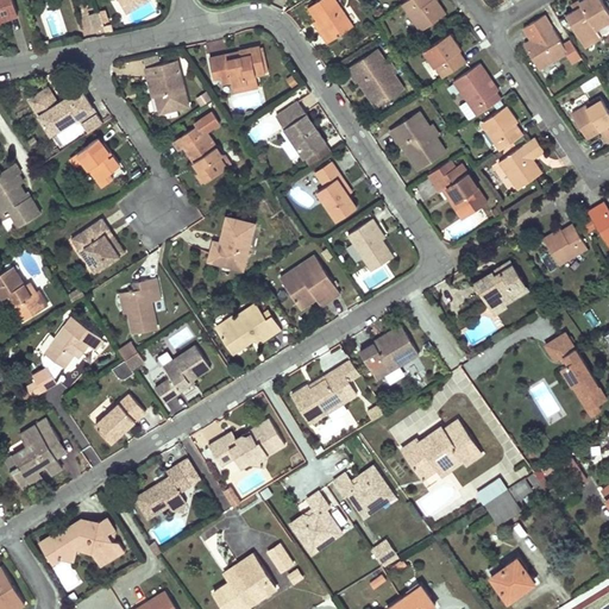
[(0,0),(0,18),(14,14),(10,0),(0,0)]
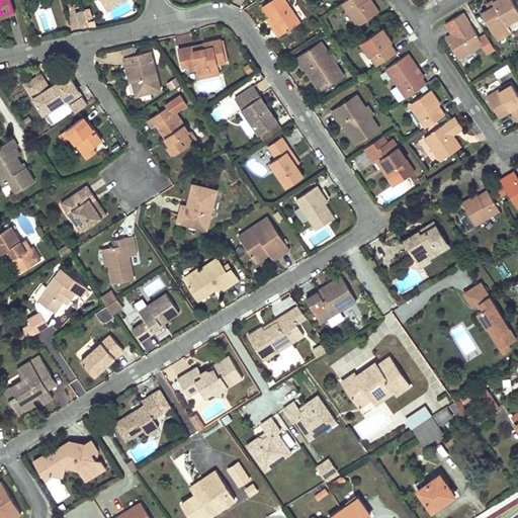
[(112,0),(104,5),(107,10),(116,4),(123,0),(112,0)]
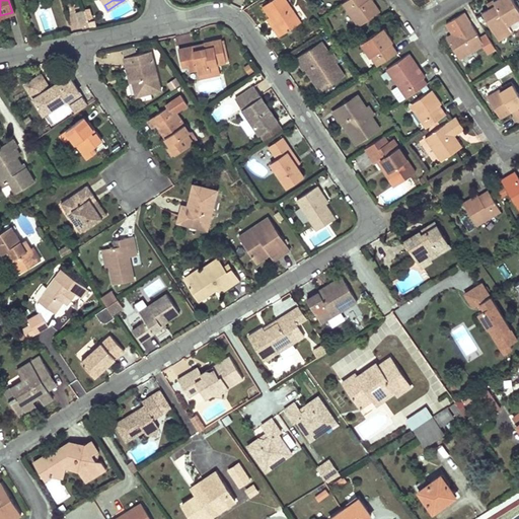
[(299,20),(285,0),(268,0),(261,5),(268,14),(275,25),(272,27),(277,34),(299,20)]
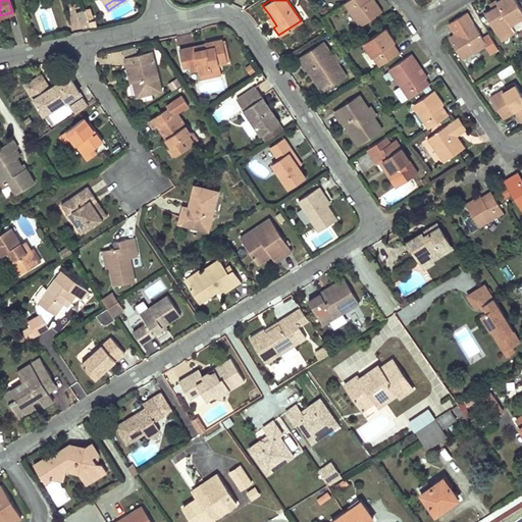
[(374,0),(348,0),(345,2),(360,25),(381,11),(374,0)]
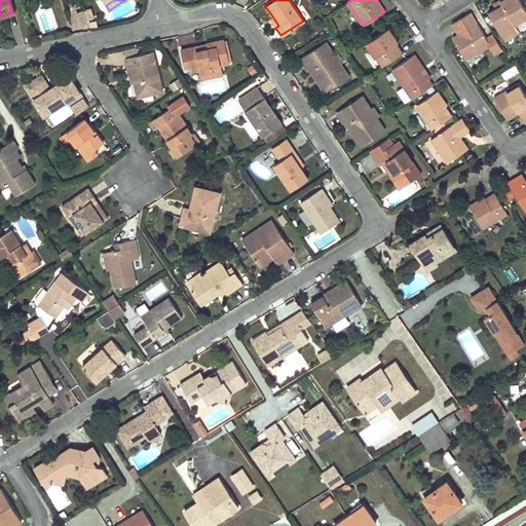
[(525,16),(525,9),(520,0),(499,0),(501,3),(494,7),(488,11),(502,35),(517,27),(515,24),(525,16)]
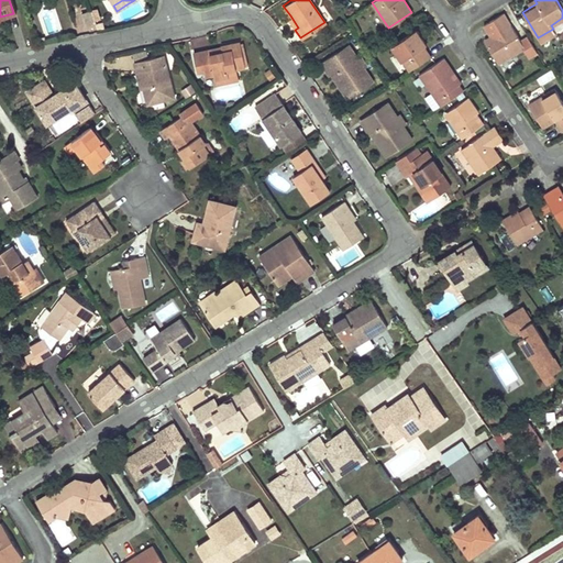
[(75,14),(80,33),(105,25),(99,7),(75,14)]
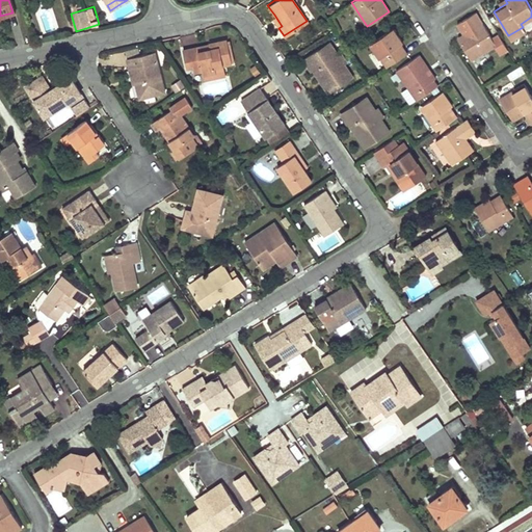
[(507,49),(499,34),(491,38),(476,11),(457,23),(463,33),(464,35),(458,38),(471,59),(494,46),(499,54),(507,49)]
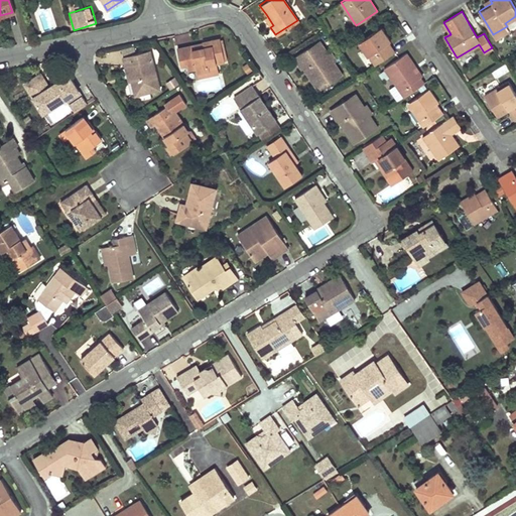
[(273,25),(266,14),(263,16),(270,27),(273,25)]
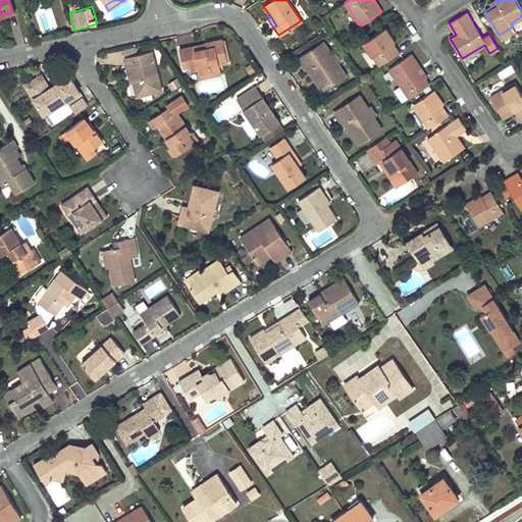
[(501,40),(516,32),(513,27),(499,35),(501,40)]
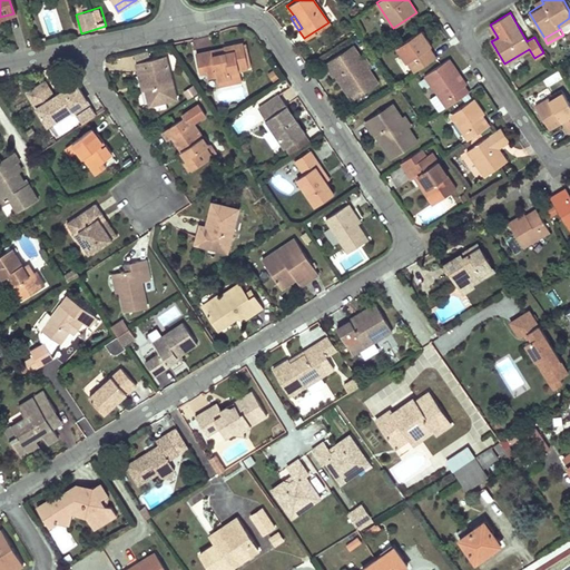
[(429,47),(430,46),(431,45),(421,30),(395,47),(413,71),(435,56),(429,47)]
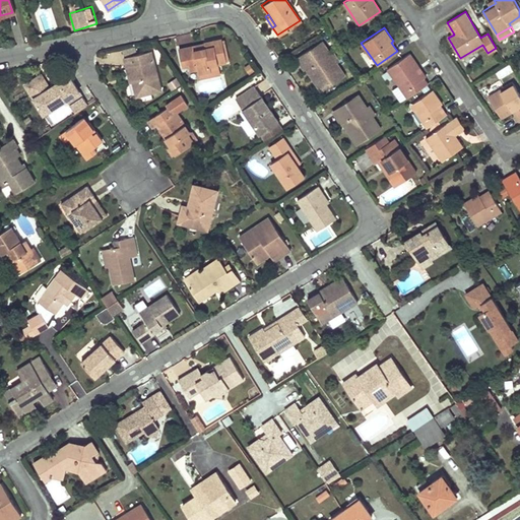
[(193,48),(192,44),(179,47),(182,64),(188,63),(189,69),(197,68),(198,71),(219,67),(218,62),(226,60),(220,36),(204,40),(204,41),(205,46),(193,48)]
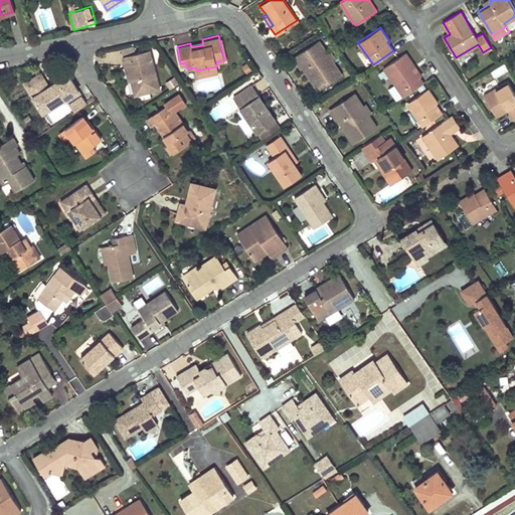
[(316,39),(306,46),(309,51),(320,44),(316,39)]
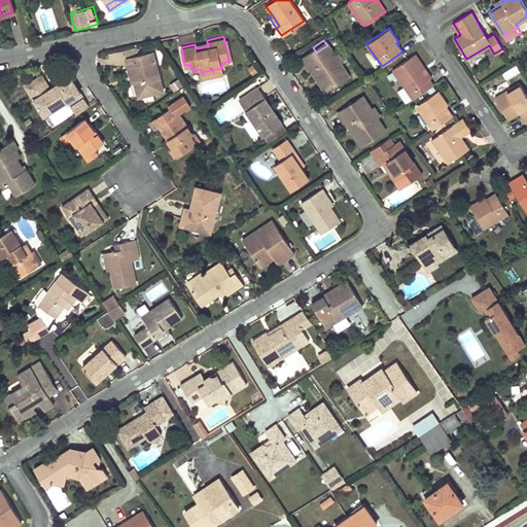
[(313,47),(300,56),(309,69),(312,67),(319,77),(316,79),(324,91),(347,75),(339,62),(332,53),(327,45),(316,53),(313,47)]
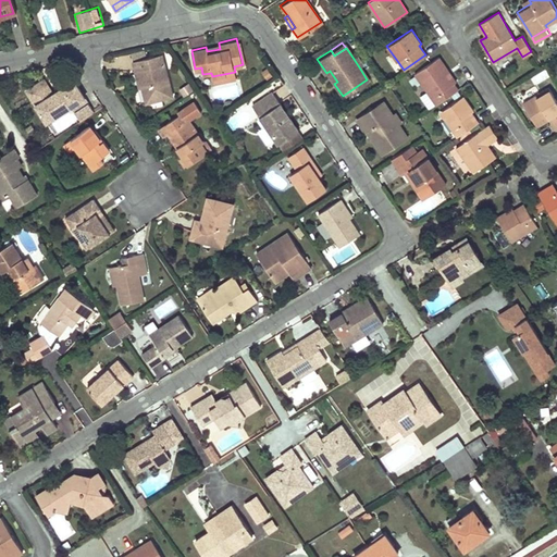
[(172,96),(162,53),(131,61),(136,83),(139,82),(140,88),(145,102),(172,96)]
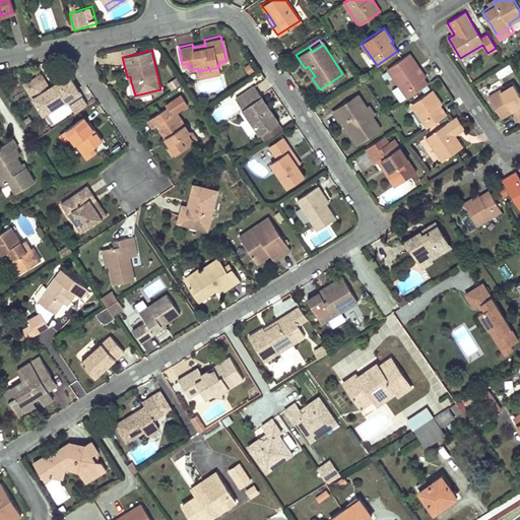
[(331,50),(328,52),(334,61),(337,59),(331,50)]
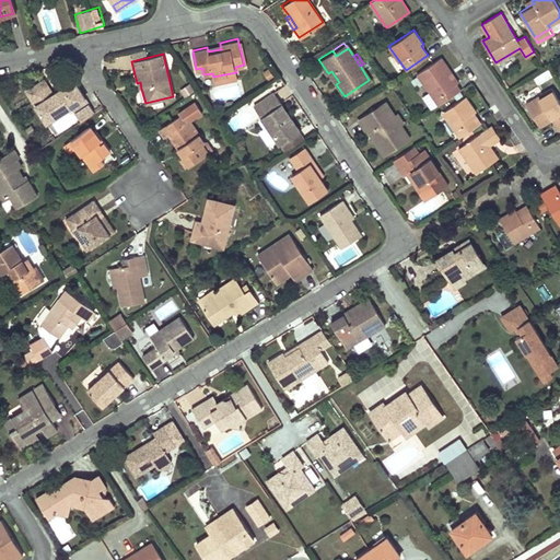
[(455,82),(456,81),(457,80),(441,56),(417,73),(423,82),(415,88),(431,109),(438,104),(461,89),(455,82)]
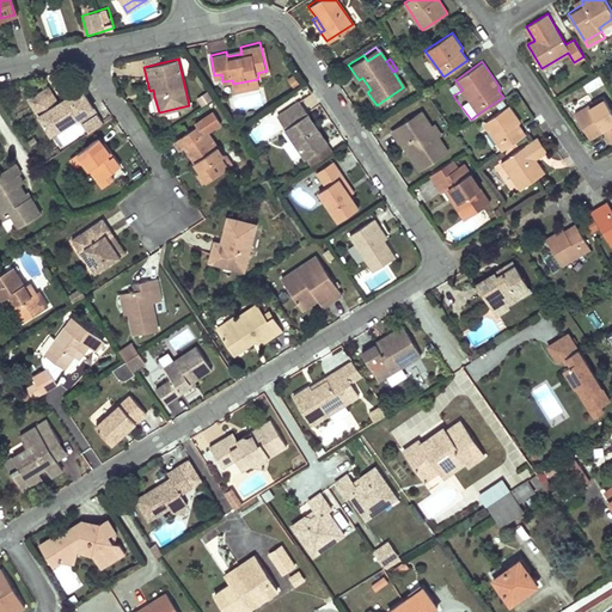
[(362,78),(359,80),(367,92),(371,90),(362,78)]
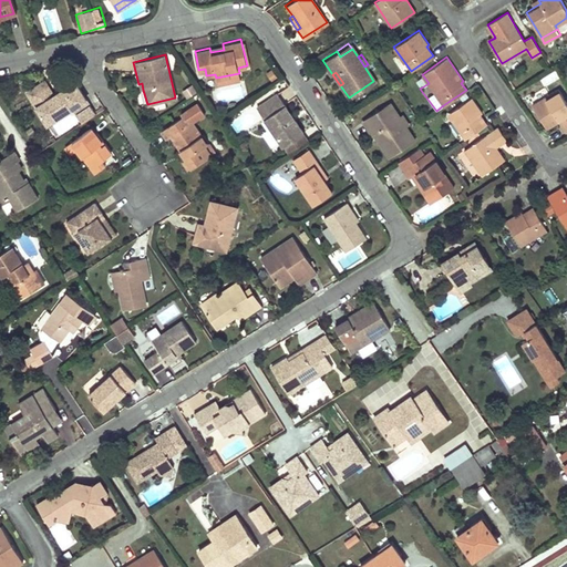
[(239,73),(216,78),(217,83),(239,79),(239,73)]
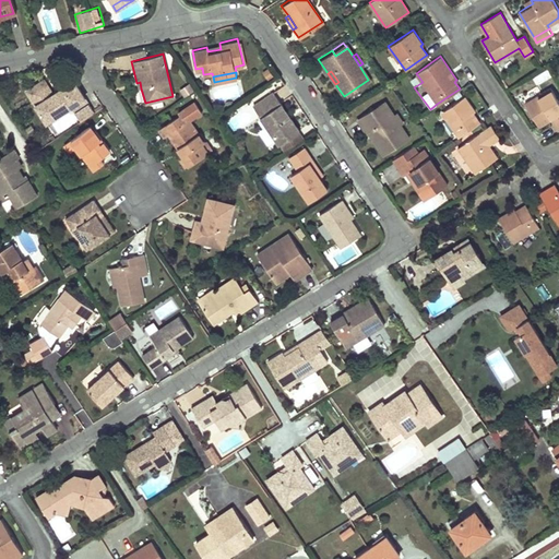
[(44,79),(25,90),(46,122),(70,107),(85,97),(74,80),(52,93),(44,79)]
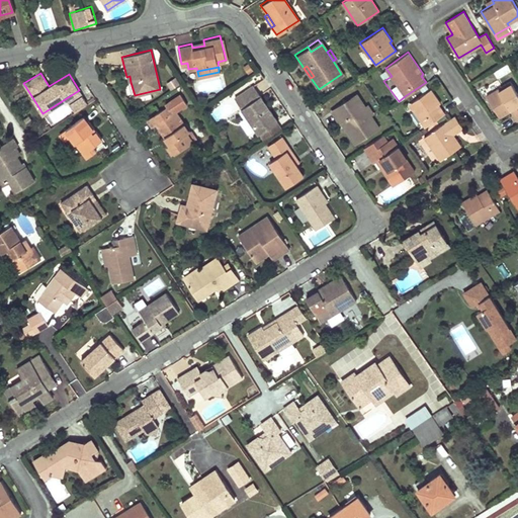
[(168,81),(170,88),(179,85),(176,78),(168,81)]
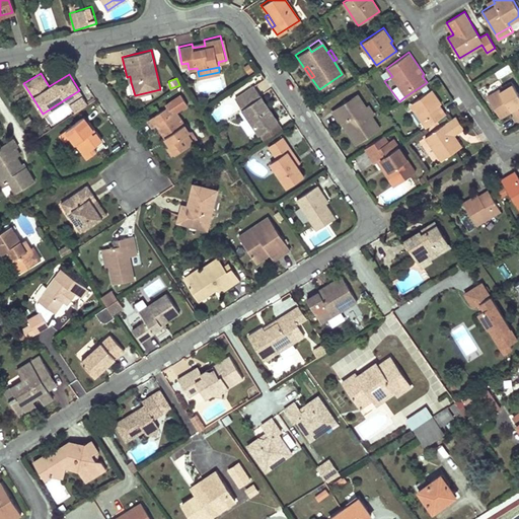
[(517,120),(518,119),(518,94),(511,81),(487,95),(500,118),(512,110),(517,120)]
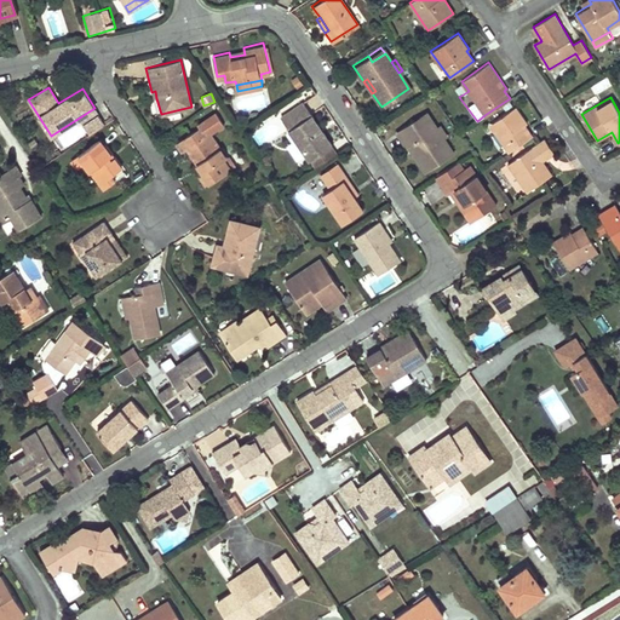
[(332,144),(303,101),(280,115),(308,160),(314,167),(334,153),(329,145),(332,144)]
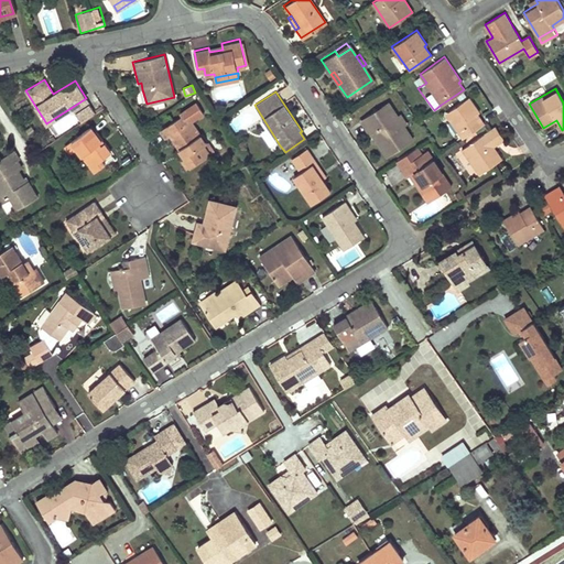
[(477,112),(478,111),(479,110),(469,96),(446,112),(464,137),(484,123),(477,112)]
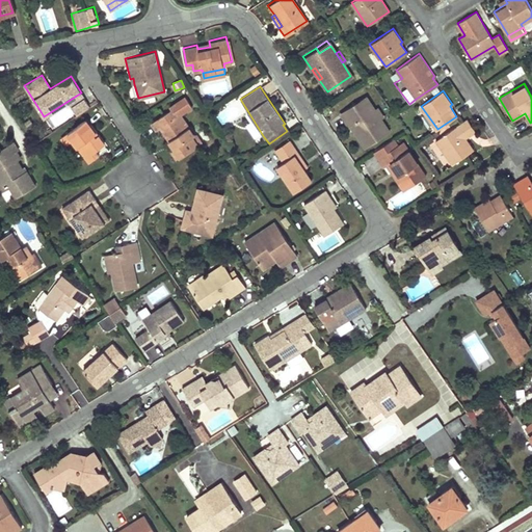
[(74,113),(88,104),(81,92),(67,102),(74,113)]
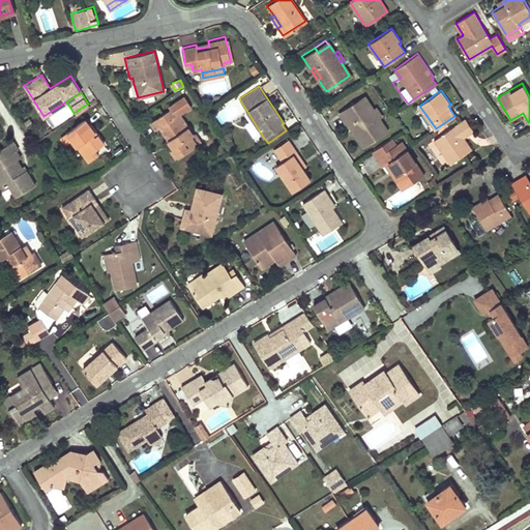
[(363,95),(353,102),(356,107),(366,100),(363,95)]
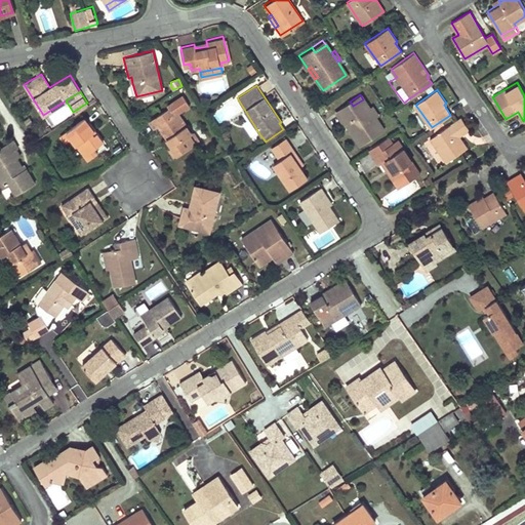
[(350,102),(336,111),(345,123),(347,121),(354,131),(352,133),(360,146),(384,130),(374,116),(368,107),(363,99),(353,106),(350,102)]
